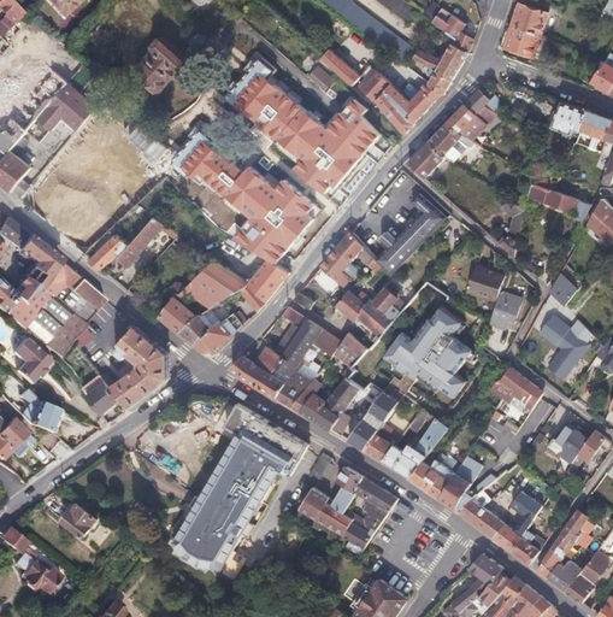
[(0,16),(1,17),(10,25),(10,24),(21,15),(10,3),(6,0),(0,0),(0,16)]
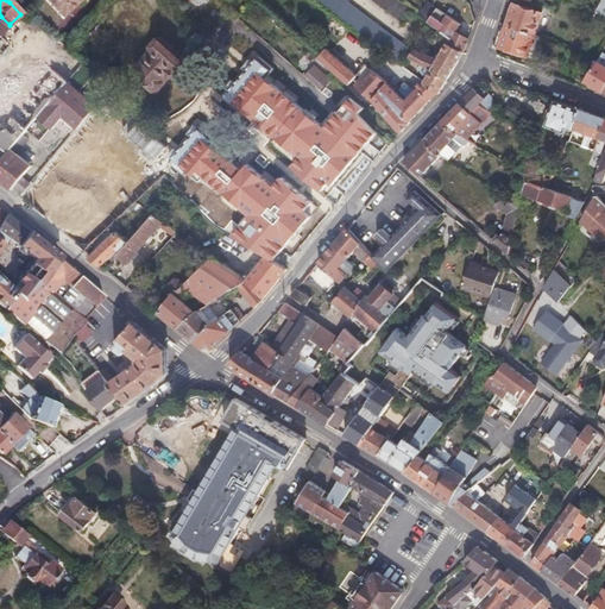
[(44,0),(58,14),(73,2),(75,5),(80,0),(44,0)]
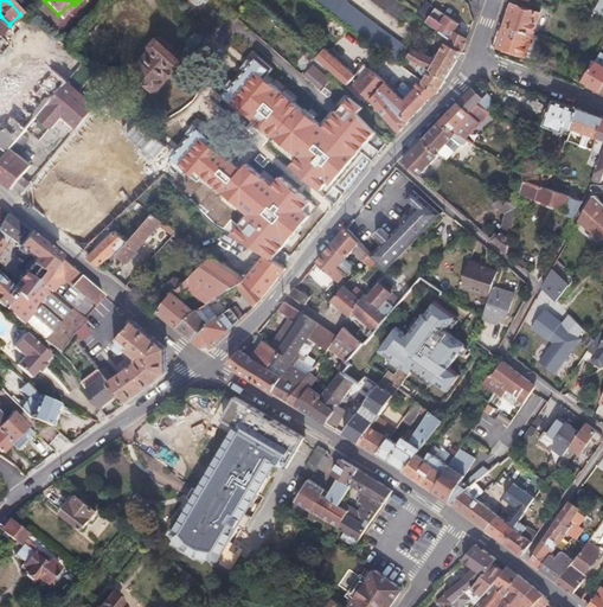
[(340,0),(313,0),(396,62),(405,50),(340,0)]
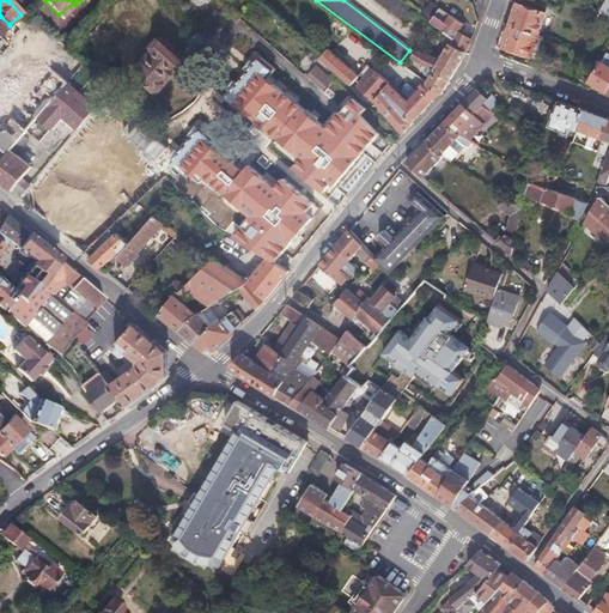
[(367,0),(401,25),(410,11),(395,0),(367,0)]
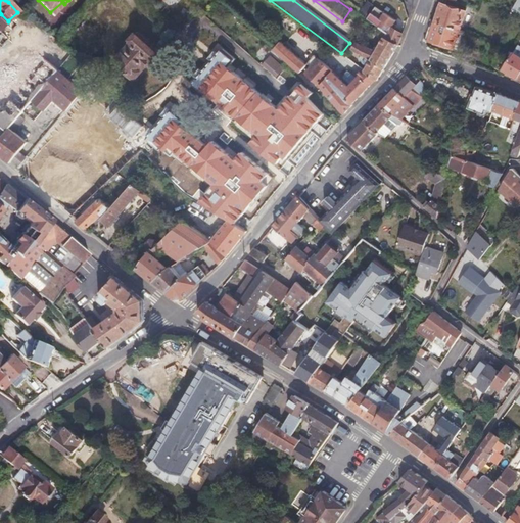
[(519,0),(516,0),(511,9),(519,14),(519,0)]
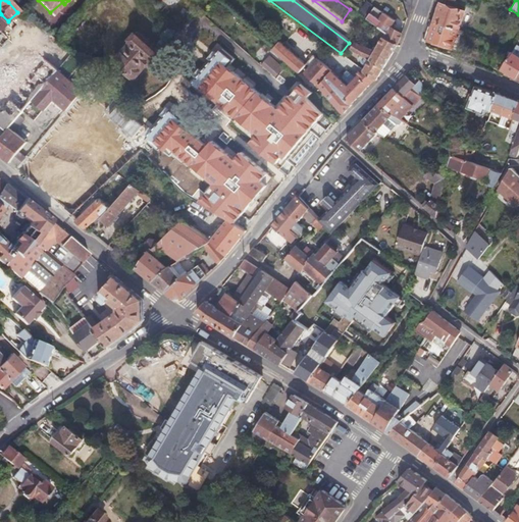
[(433,22),(456,32),(463,11),(439,4),(433,22)]
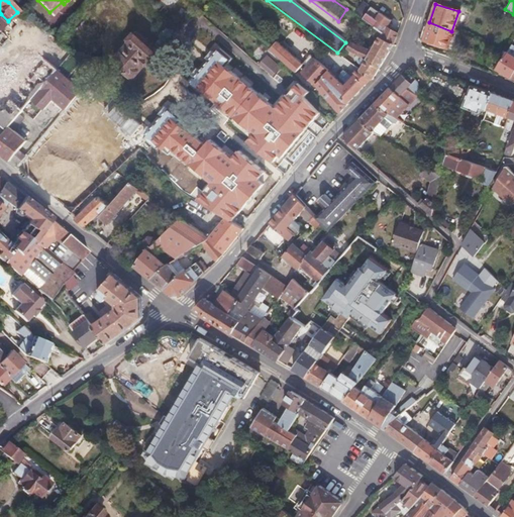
[(372,19),(376,13),(368,8),(364,13),(372,19)]
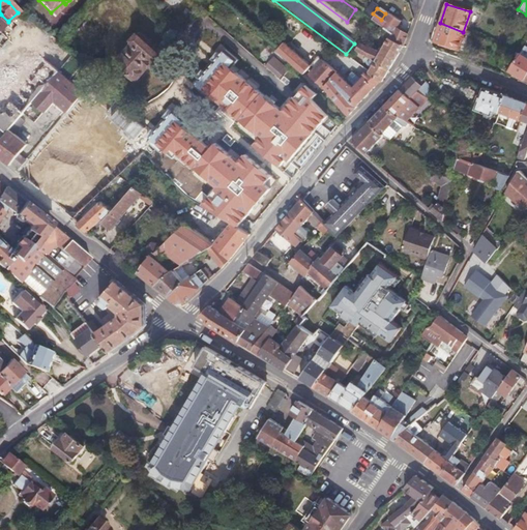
[(384,22),(392,28),(397,21),(385,13),(381,20),(384,22)]
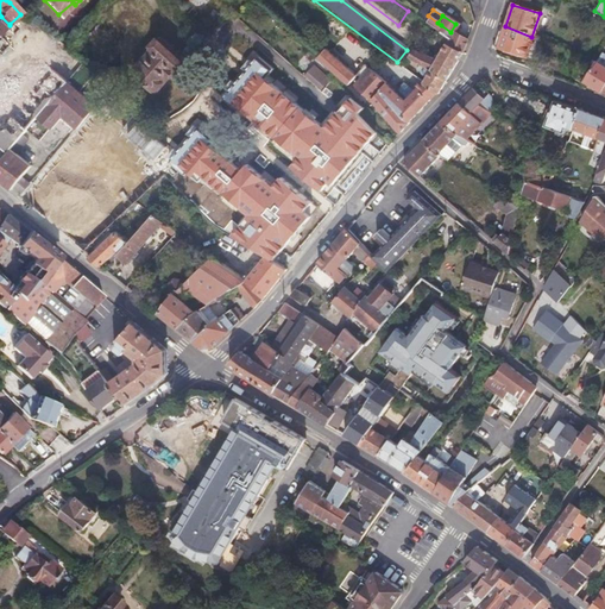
[(0,36),(10,25),(1,17),(0,18),(0,36)]
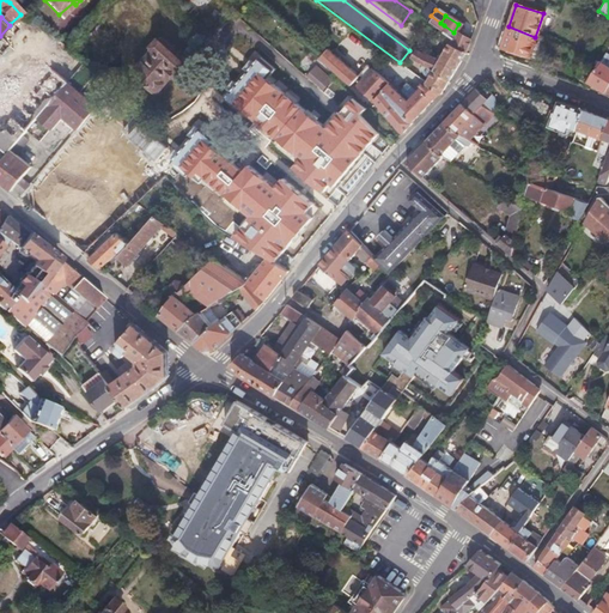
[(22,20),(14,31),(71,68),(79,58),(22,20)]
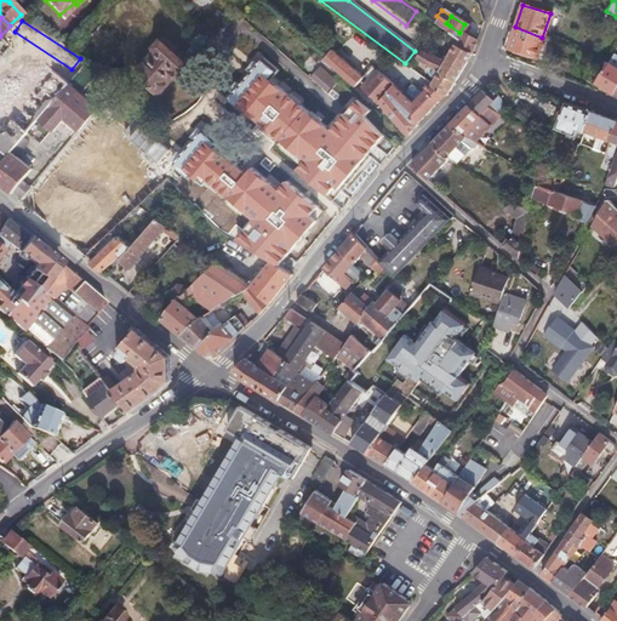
[(473,40),(460,33),(450,26),(446,34),(455,40),(452,45),(468,53),(473,40)]
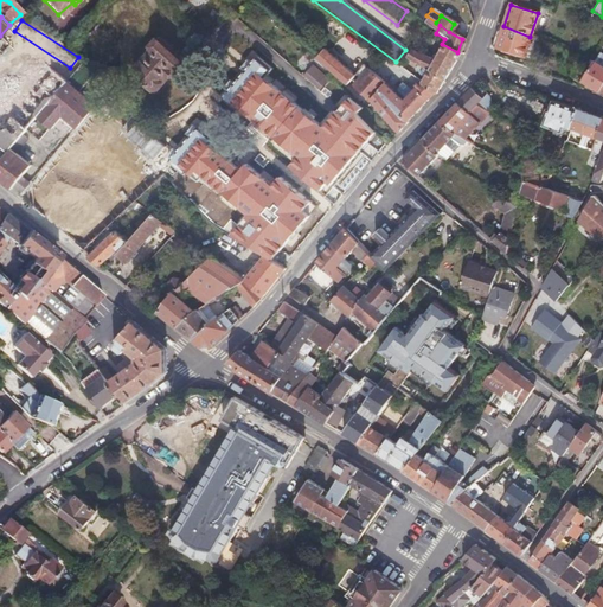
[(530,37),(504,26),(498,45),(524,55),(530,37)]
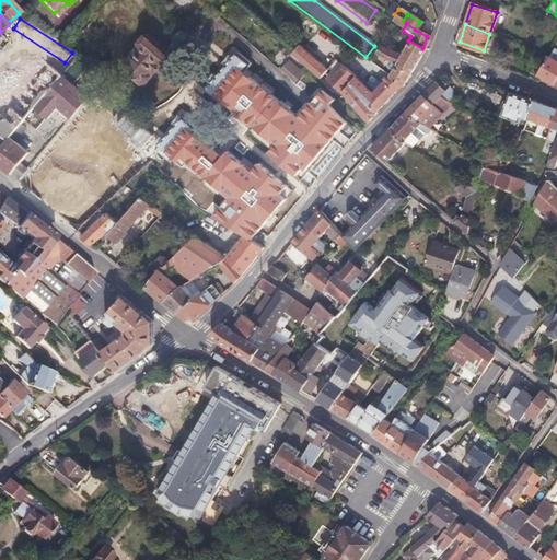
[(408,42),(408,41),(410,36),(403,31),(398,36),(408,42)]
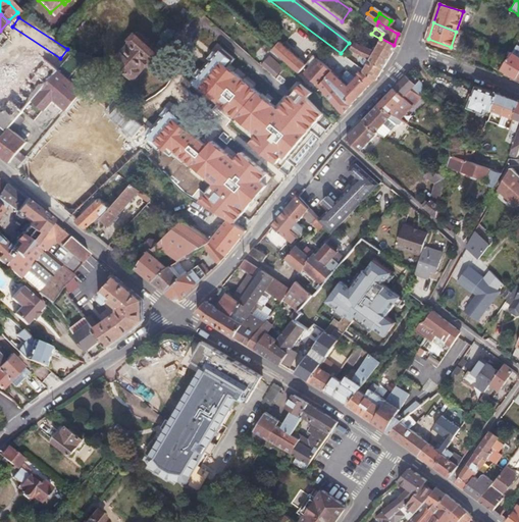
[(113,61),(133,79),(149,59),(151,61),(159,53),(136,33),(128,41),(130,42),(113,61)]
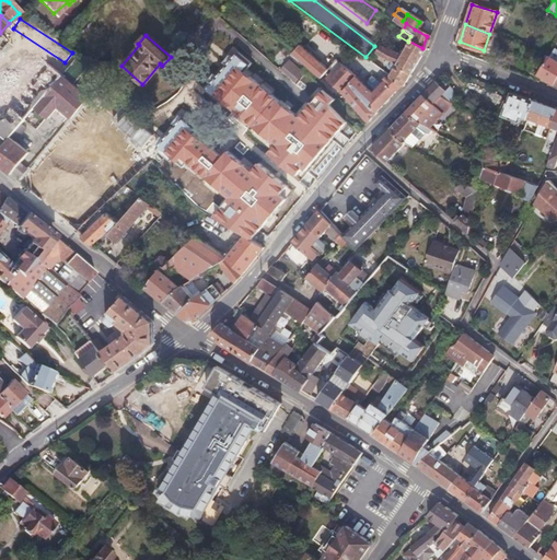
[(393,67),(406,76),(419,53),(422,48),(408,41),(408,42),(404,48),(399,56),(393,67)]
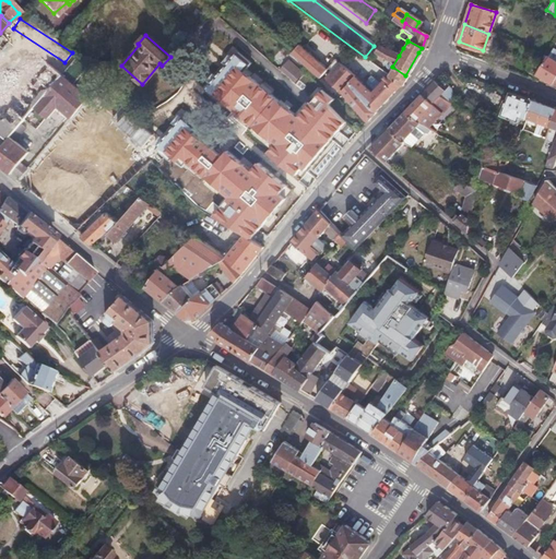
[(388,63),(392,67),(399,56),(377,45),(371,52),(382,60),(388,63)]
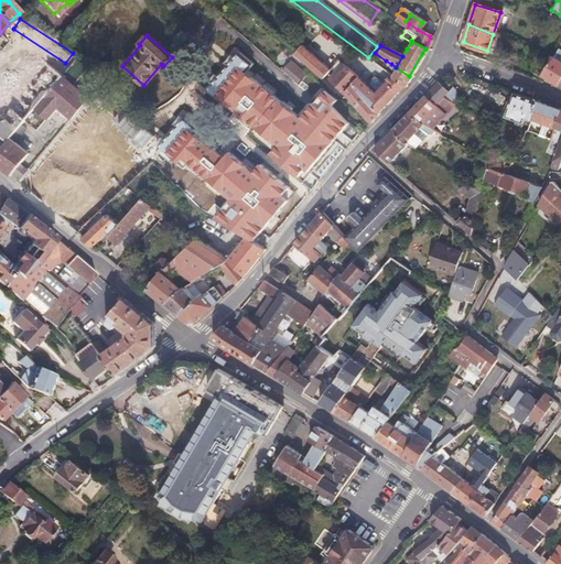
[(299,46),(292,53),(321,78),(335,60),(326,53),(319,62),(299,46)]
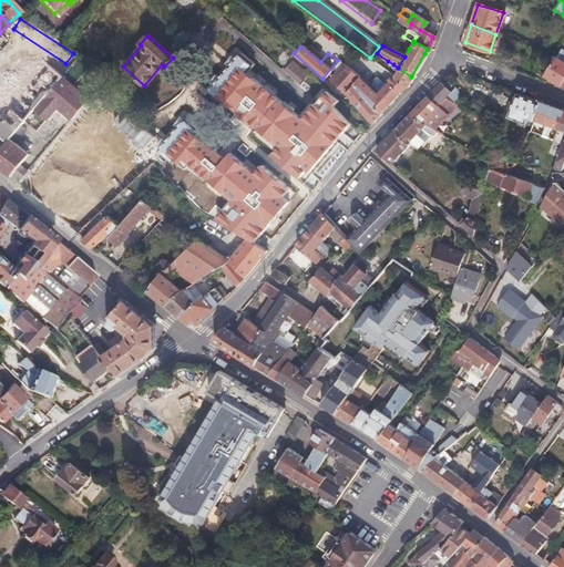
[(562,86),(563,82),(563,50),(561,48),(555,57),(543,74),(562,86)]
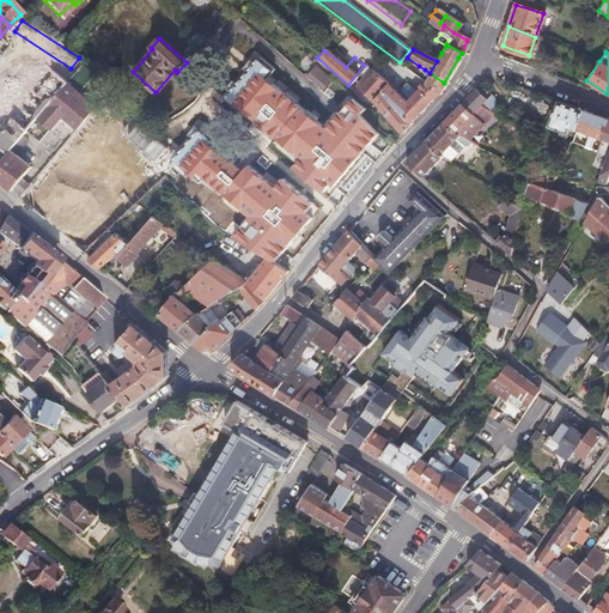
[(364,149),(378,134),(343,108),(335,117),(327,125),(267,79),(274,70),(259,58),(224,98),(297,156),(293,169),(322,194),(364,149)]
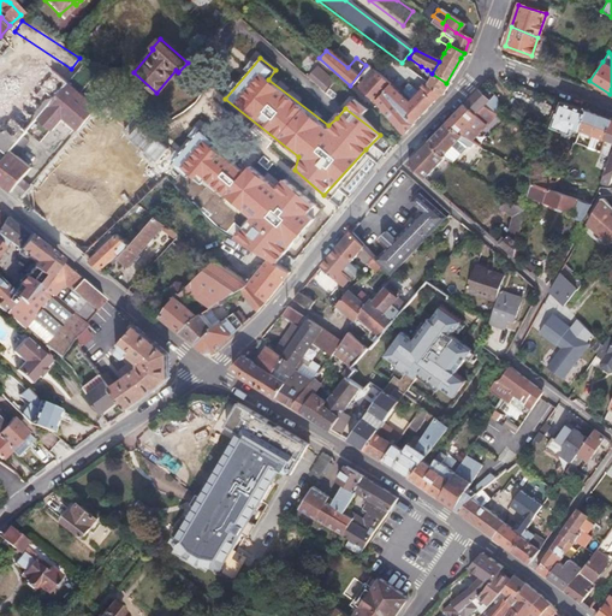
[(402,134),(411,122),(380,93),(387,84),(372,70),(356,87),(376,105),(402,134)]
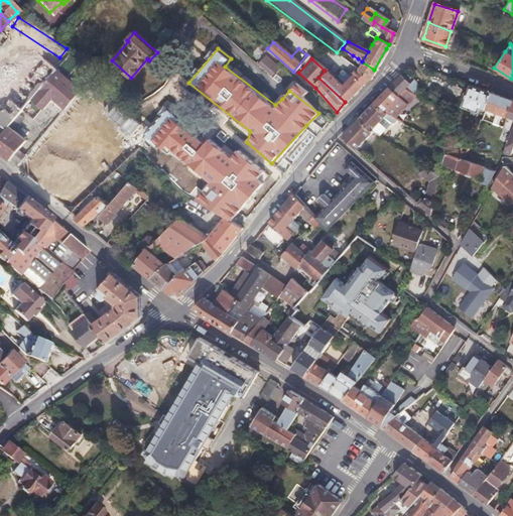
[(368,80),(374,70),(362,61),(359,67),(357,71),(367,79),(368,80)]
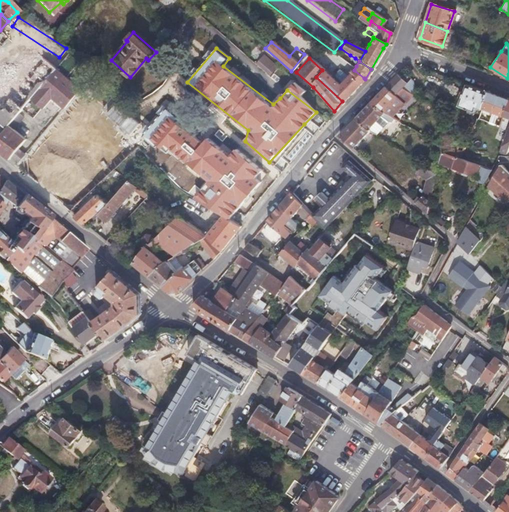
[(78,88),(82,84),(58,63),(54,68),(78,88)]
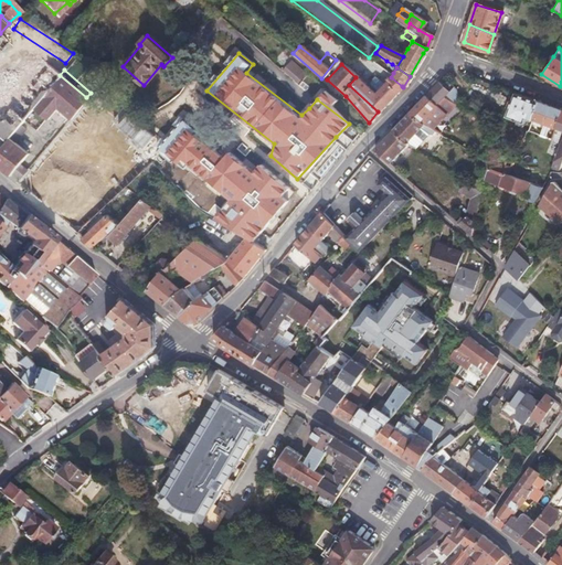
[(316,95),(320,89),(321,88),(305,74),(298,81),(316,95)]
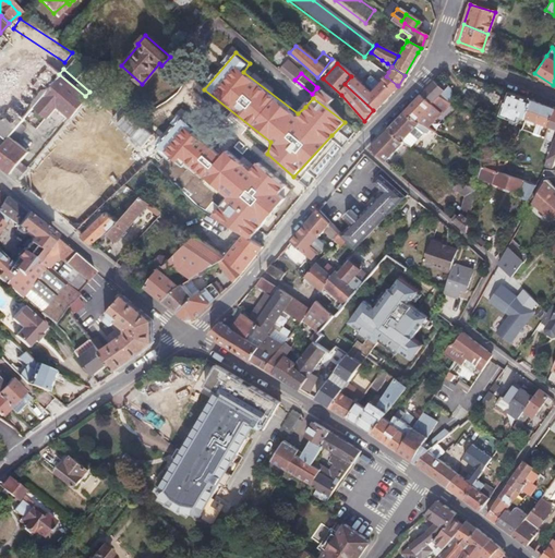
[(67,119),(80,102),(85,96),(59,74),(32,107),(45,119),(55,108),(67,119)]
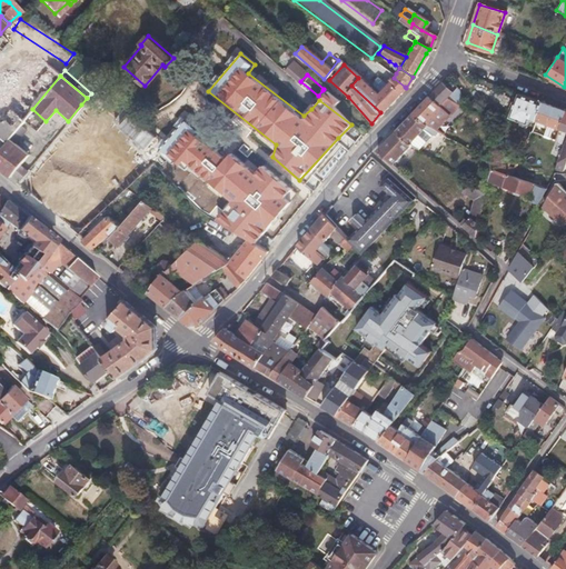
[(351,86),(380,112),(405,87),(394,78),(393,77),(377,92),(358,78),(351,86)]
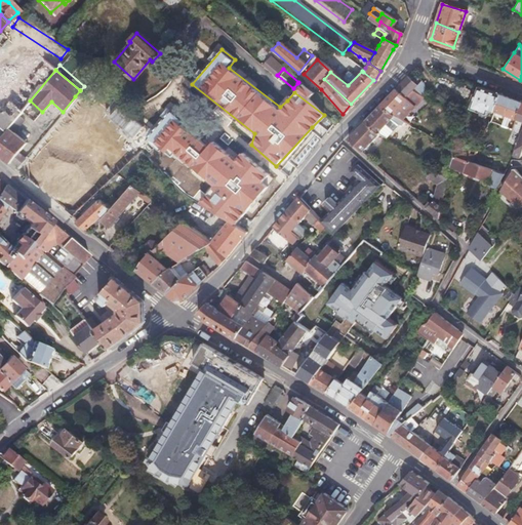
[(406,77),(395,88),(404,98),(412,90),(422,95),(425,92),(423,86),(419,89),(406,77)]
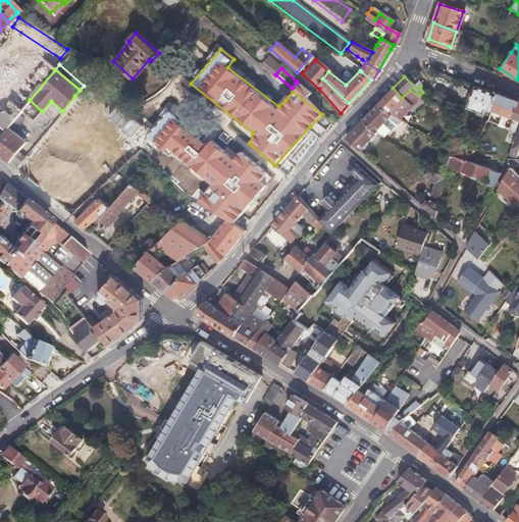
[(296,83),(309,94),(310,93),(297,82),(296,83)]
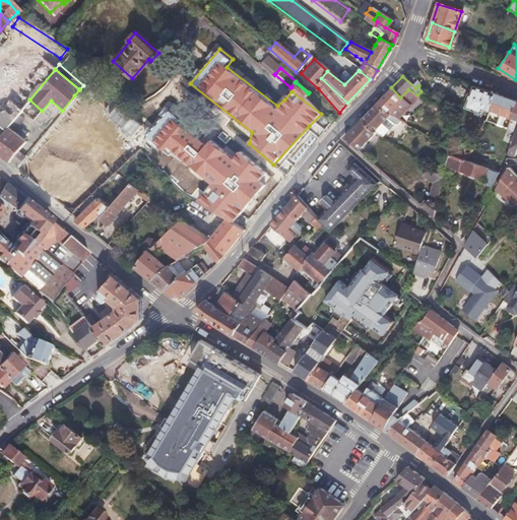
[(487,112),(487,111),(493,93),(471,86),(463,108),(480,115),(482,110),(487,112)]
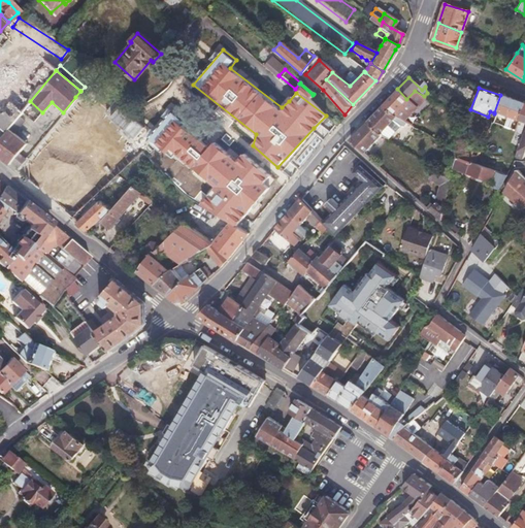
[(393,114),(402,121),(425,97),(424,96),(415,91),(406,99),(397,89),(382,105),(393,114)]
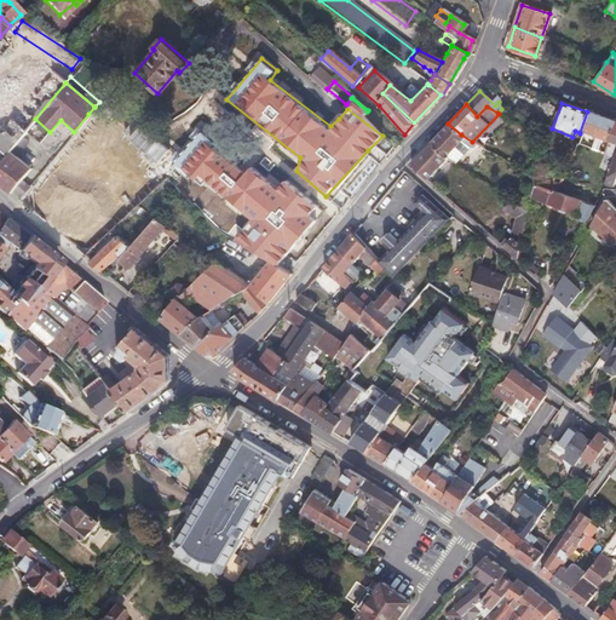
[(580,132),(594,137),(600,116),(587,112),(580,132)]
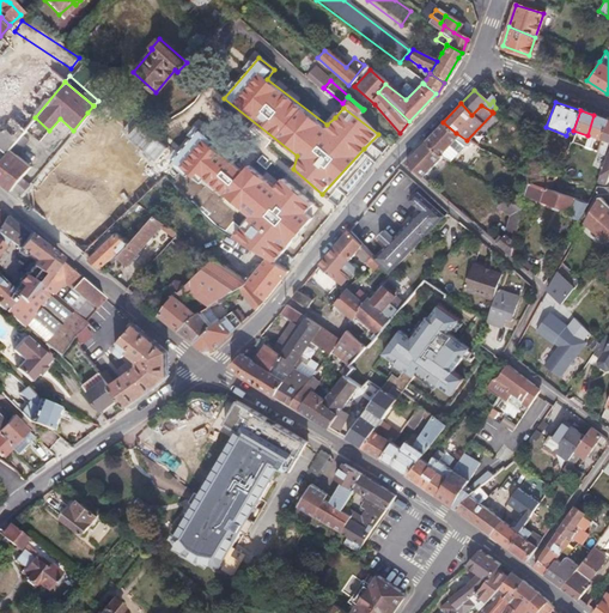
[(592,137),(600,139),(607,120),(594,115),(588,135),(592,137)]
